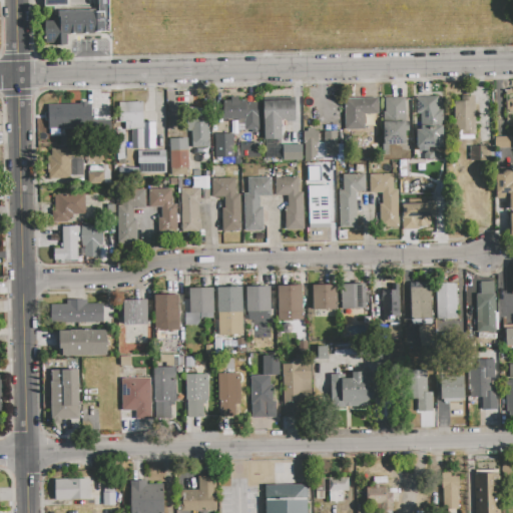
[(57,11),(98,10),(98,0),(108,0),(110,33),(66,34),(67,45),(54,45),(54,43),(46,43),(45,22),(54,22),(54,17),(57,17),(57,11)]
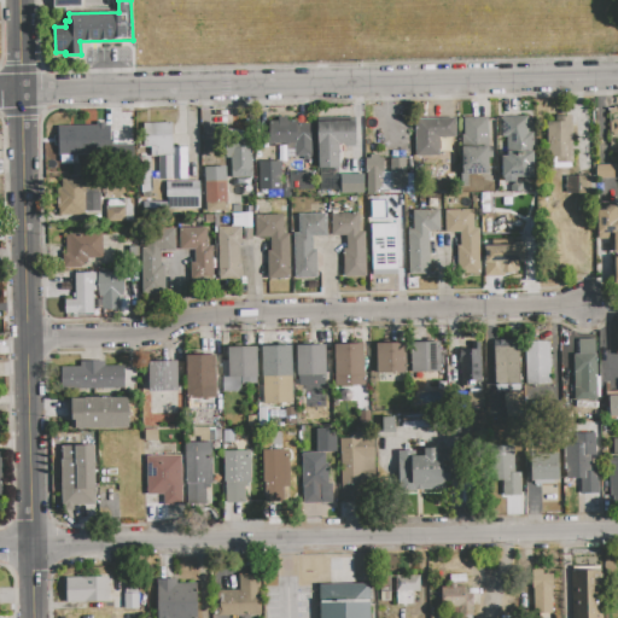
[(547,122),(555,122),(555,116),(572,116),(573,164),(551,165),(551,158),(548,158),(547,122)]
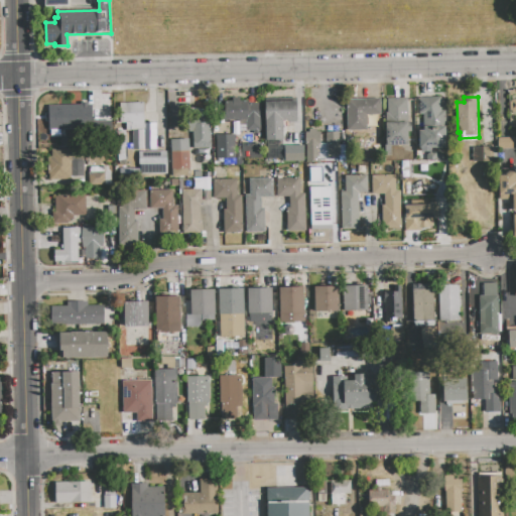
[(224,102),(232,102),(232,99),(239,98),(239,101),(247,101),(247,104),(260,103),(261,131),(239,131),(239,119),(225,120),(224,102)]
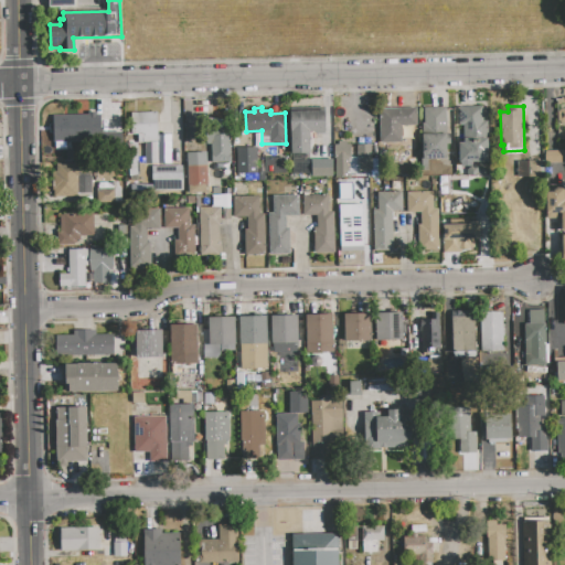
[(424,108),(445,107),(447,159),(423,160),(422,124),(424,124),(424,108)]
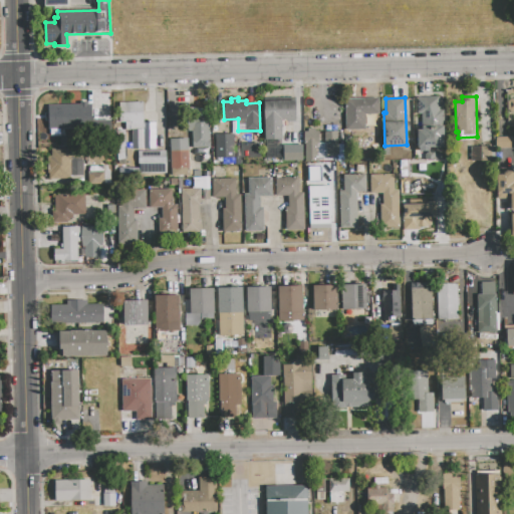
[(418,97),(439,97),(440,110),(443,110),(444,147),(418,148),(417,131),(422,131),(421,113),(418,114),(418,97)]
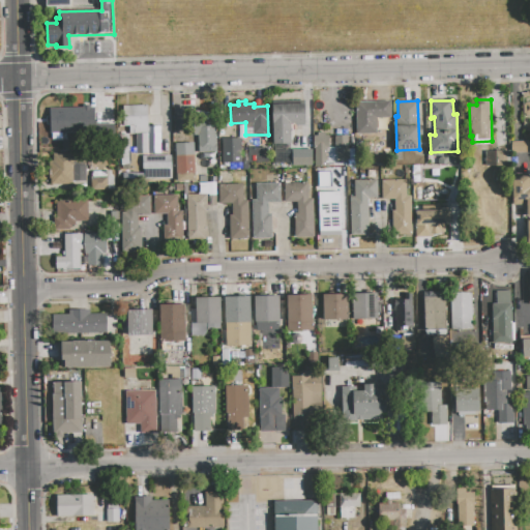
[(356,135),(355,102),(390,101),(391,118),(377,118),(377,134),(356,135)]
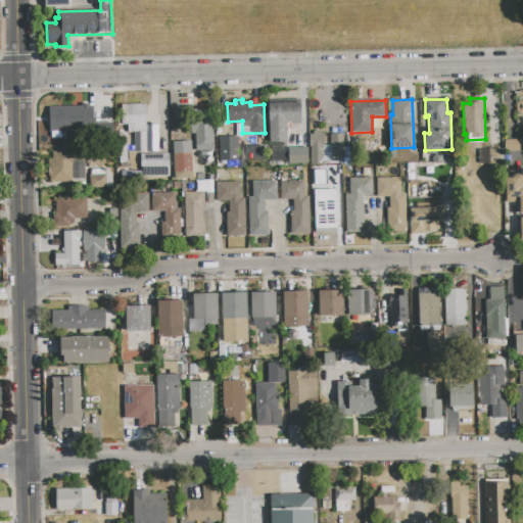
[(269,103),(300,102),(300,123),(286,124),(286,142),(270,143),(269,103)]
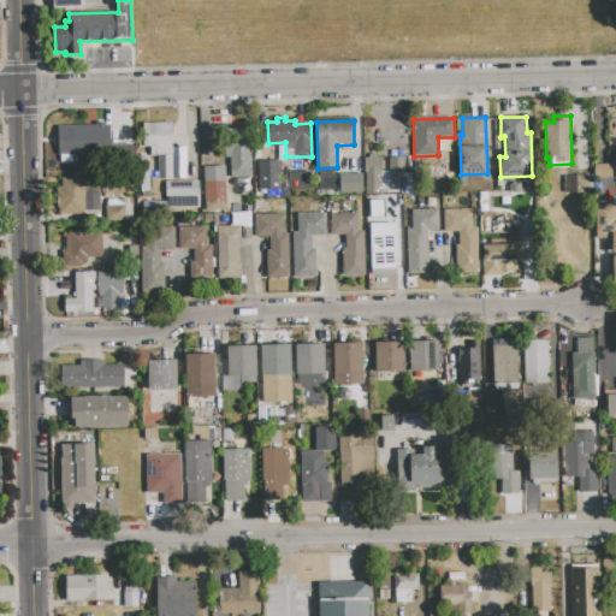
[(171,123),(172,155),(150,157),(150,147),(143,147),(143,124),(171,123)]
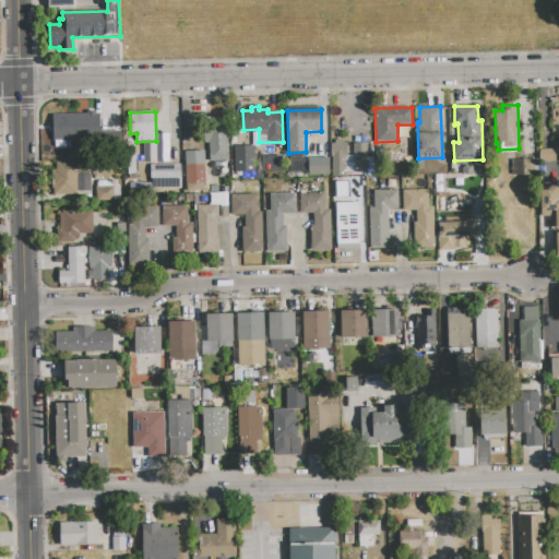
[(51,115),(99,114),(100,141),(51,142),(51,115)]
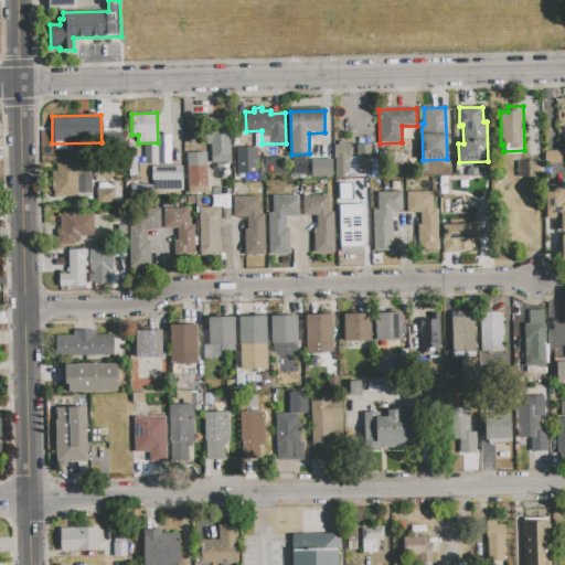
[(187,153),(206,153),(205,132),(217,132),(219,136),(230,135),(231,168),(213,168),(213,191),(188,192),(187,153)]
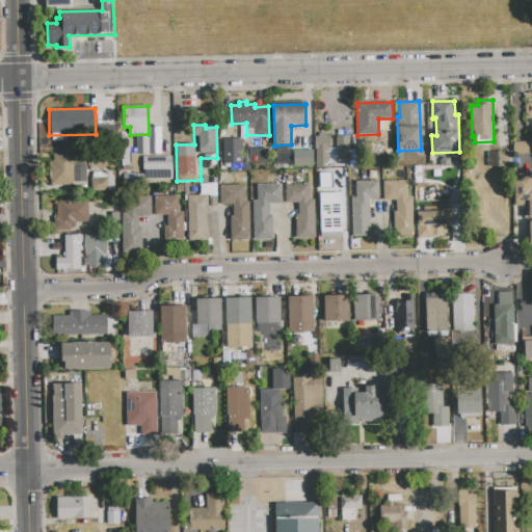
[(336,136),(348,136),(348,153),(345,153),(346,164),(330,165),(330,166),(316,167),(315,154),(319,154),(318,147),(315,147),(314,136),(318,136),(318,133),(325,133),(325,136),(329,136),(329,148),(336,148),(336,136)]
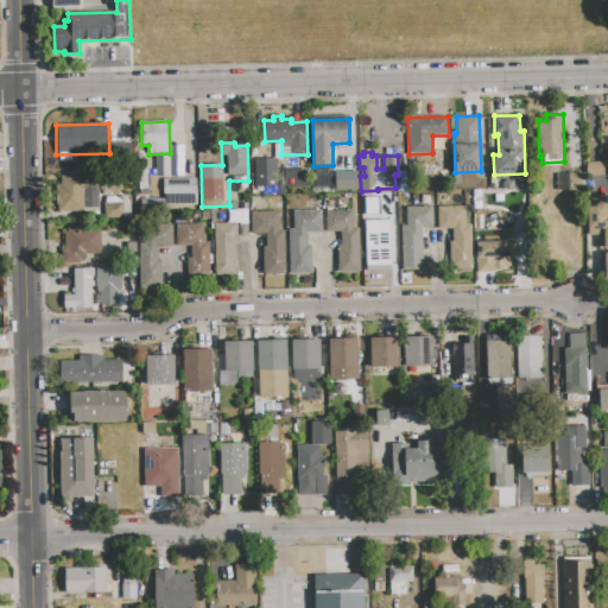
[(254,160),(277,159),(277,188),(255,189),(254,160)]
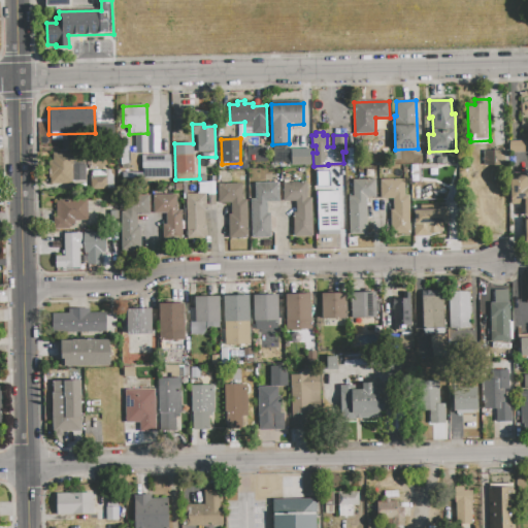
[(135,152),(135,139),(162,139),(162,152),(135,152)]
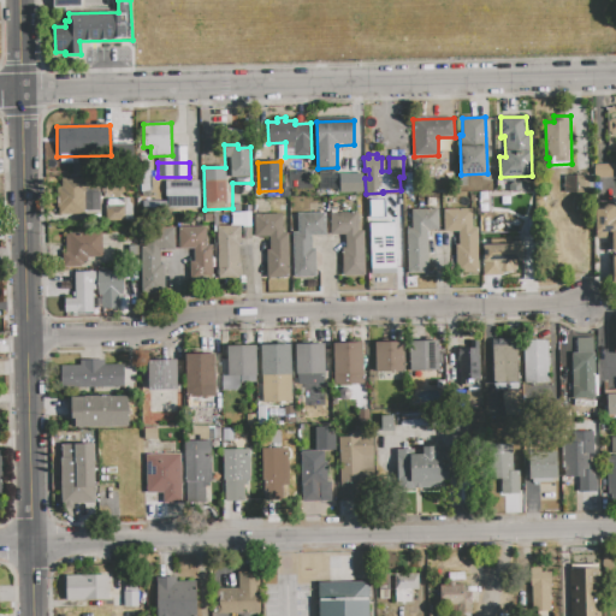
[(615,176),(615,178),(593,179),(592,165),(615,164),(615,176)]
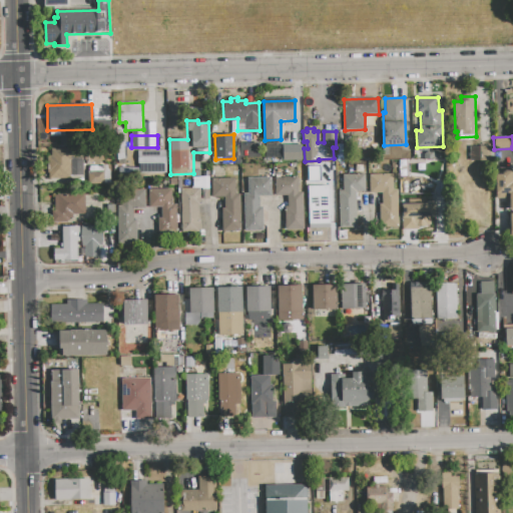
[(280,140),(265,140),(265,158),(280,157),(280,140)]
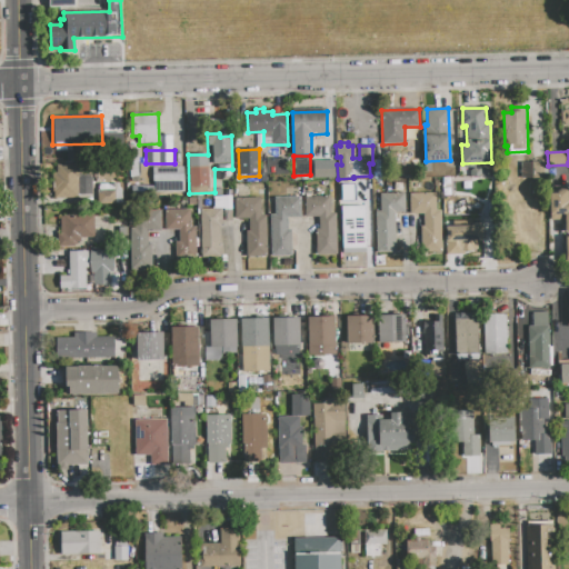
[(266,159),(288,159),(288,175),(267,175),(266,159)]
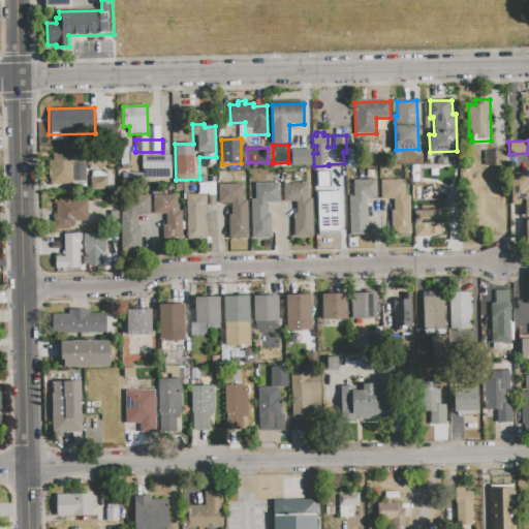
[(291,151),(311,150),(311,165),(291,166),(291,151)]
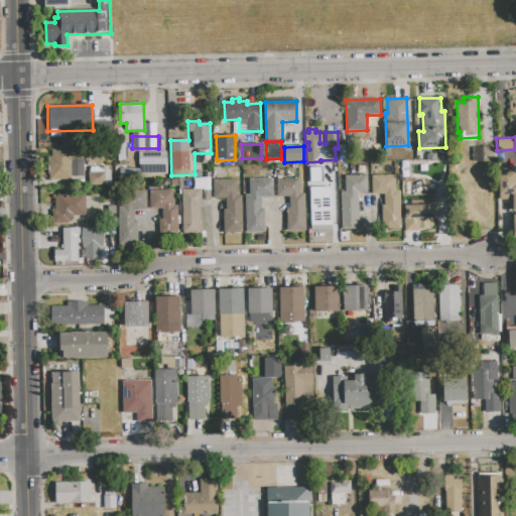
[(472,147),(472,161),(491,161),(491,146),(472,147)]
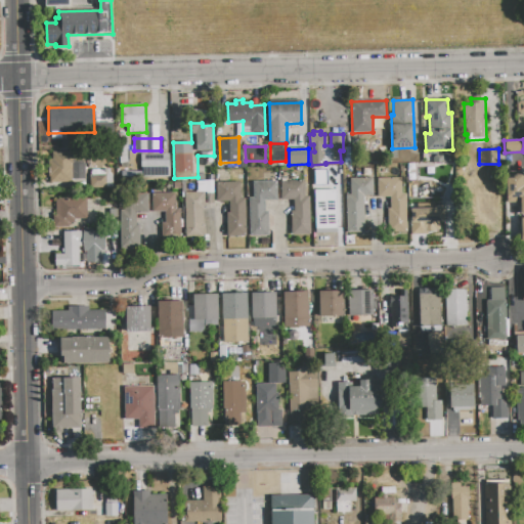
[(50,182),(49,160),(52,160),(52,153),(77,153),(78,160),(85,159),(85,164),(85,178),(85,179),(72,180),(72,182),(50,182)]
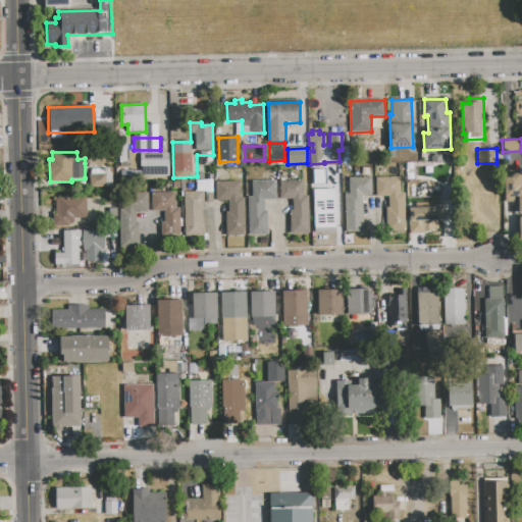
[(140,154),(168,153),(169,176),(141,177),(140,154)]
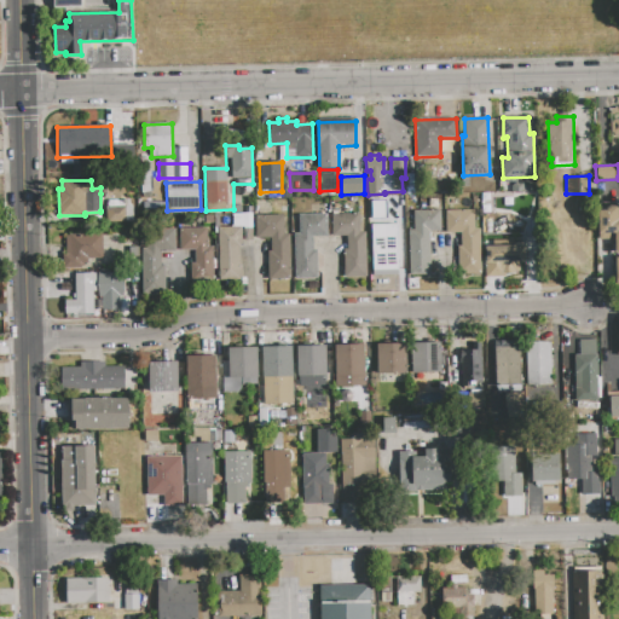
[(105,223),(105,207),(108,207),(108,201),(128,200),(129,207),(132,207),(132,221),(105,223)]
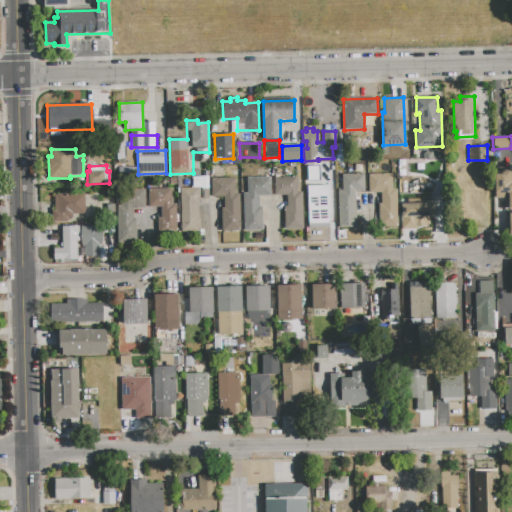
[(511,210),(509,211),(509,193),(507,193),(507,198),(493,199),(493,191),(495,191),(494,171),(511,170),(511,210)]
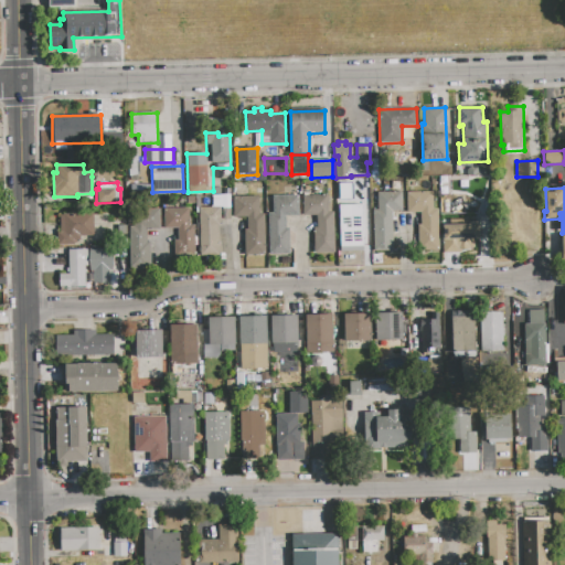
[(372,210),(377,210),(376,192),(402,191),(402,212),(392,212),(393,251),(373,252),(372,210)]
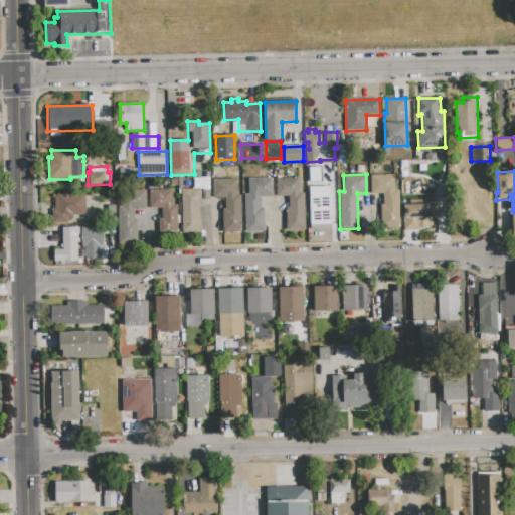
[(371,175),(394,175),(394,190),(399,190),(400,227),(381,227),(381,205),(383,205),(383,193),(371,194),(371,175)]
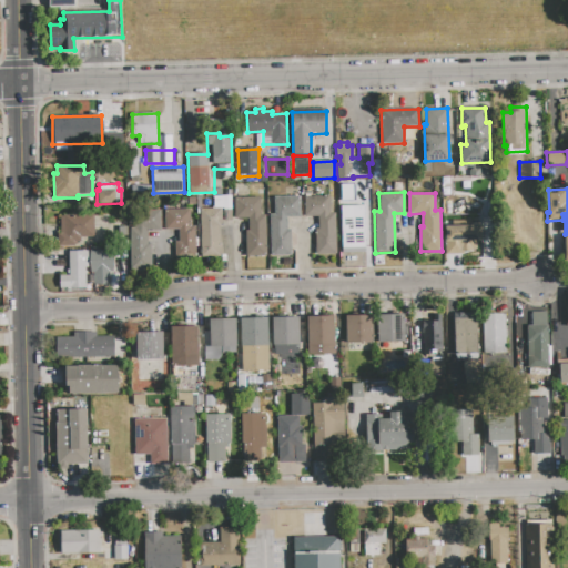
[(304,196),(330,195),(330,213),(335,213),(336,255),(315,255),(315,229),(318,229),(317,216),(304,217),(304,196)]
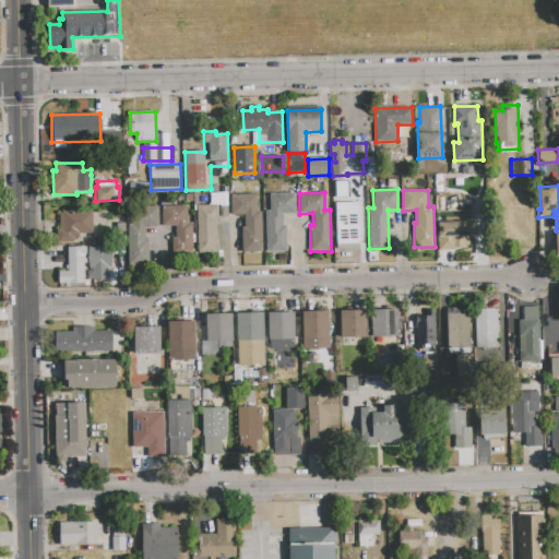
[(270,194),(295,193),(296,213),(282,213),(283,226),(285,226),(286,250),(265,251),(264,212),(271,212),(270,194)]
